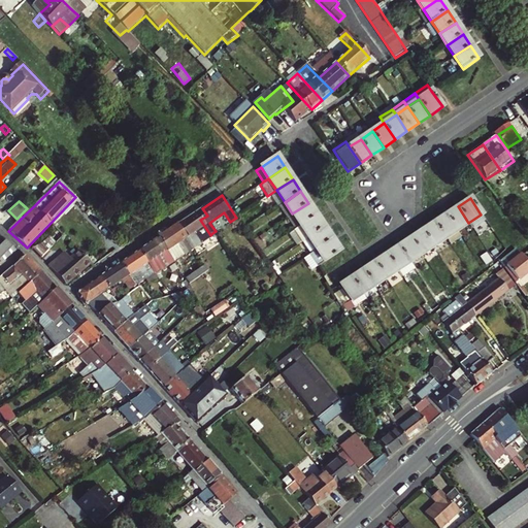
[(285,202),(278,205),(287,218),(292,213),(285,202)]
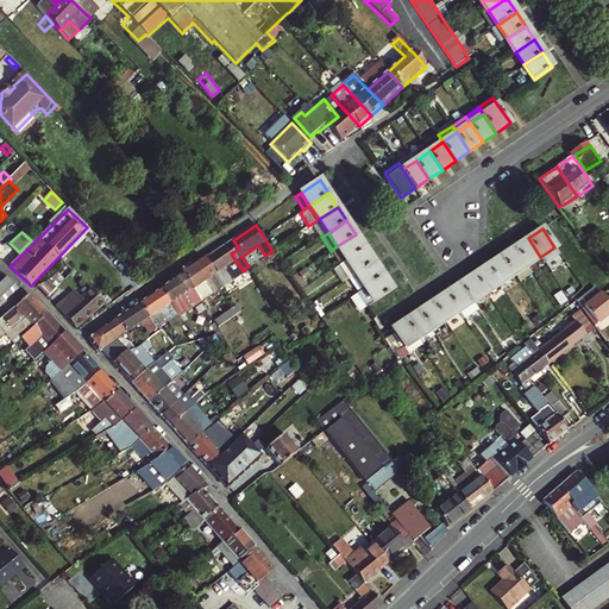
[(356,234),(337,246),(346,261),(365,249),(356,234)]
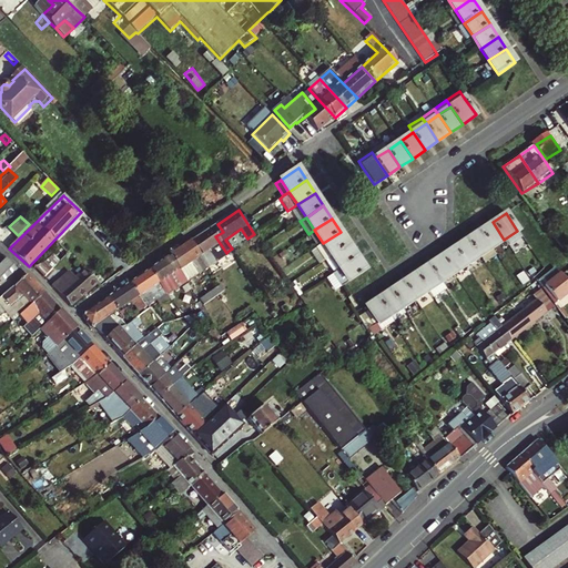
[(493,222),(479,231),(492,249),(504,240),(493,222)]
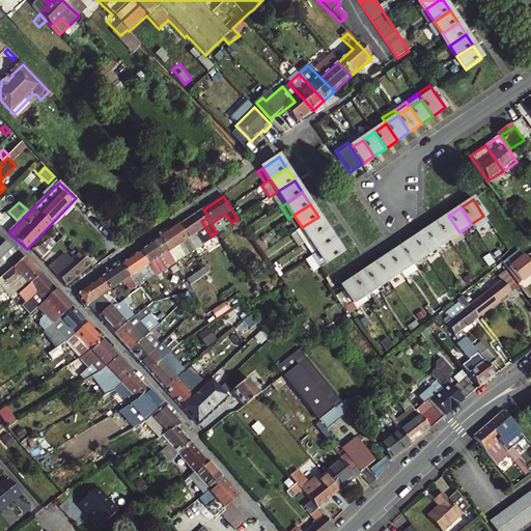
[(203,210),(178,226),(187,240),(194,250),(216,236),(218,235),(217,232),(214,234),(212,236),(205,227),(201,221),(208,217),(203,210)]
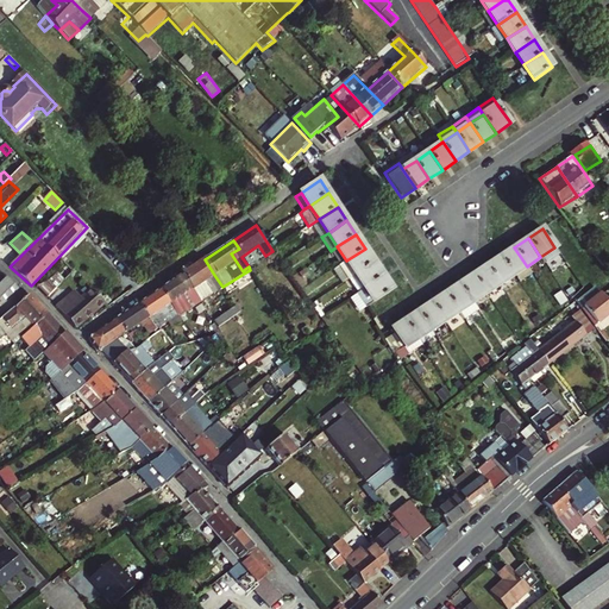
[(339,265),(346,261),(337,246),(331,251),(339,265)]
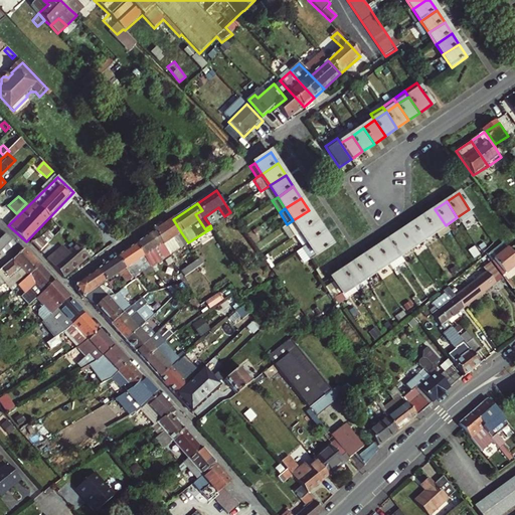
[(435,209),(423,217),(434,232),(446,225),(435,209)]
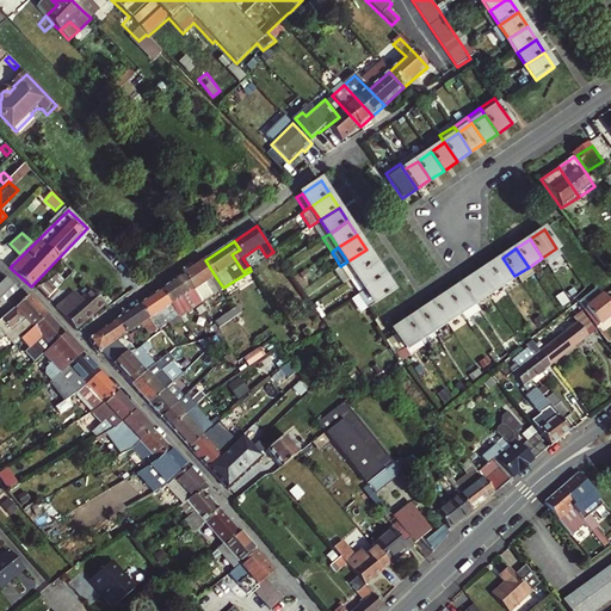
[(347,261),(357,276),(376,264),(366,250),(347,261)]
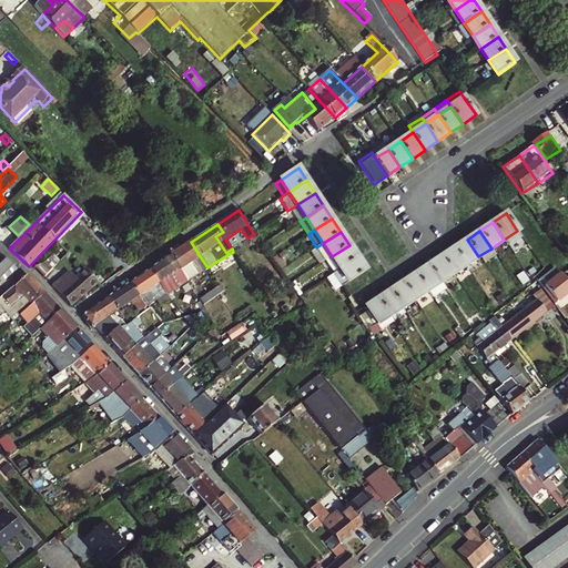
[(467,240),(454,247),(466,265),(478,256),(467,240)]
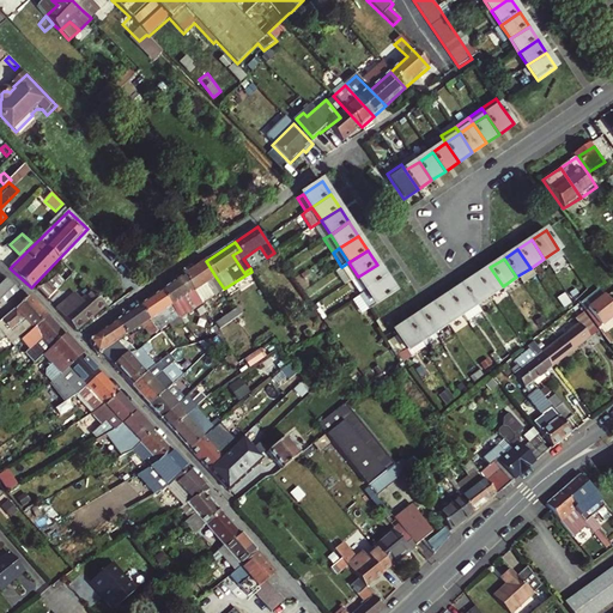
[(206,261),(183,275),(194,291),(201,304),(224,289),(216,277),(206,261)]
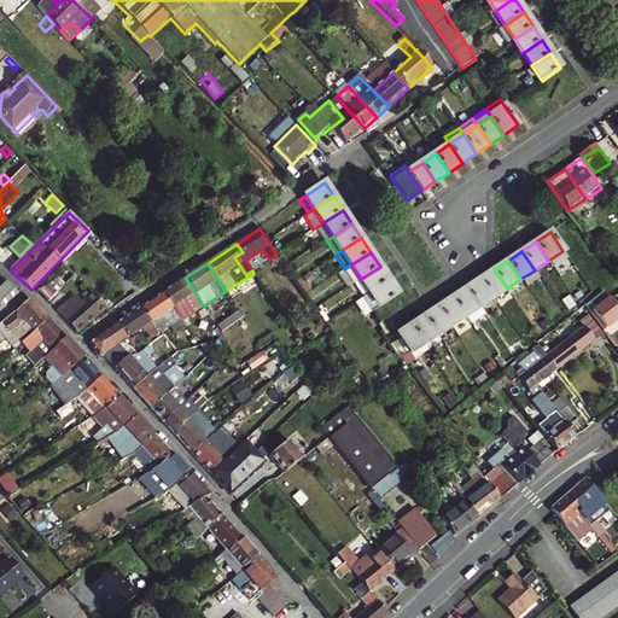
[(354,284),(361,279),(351,264),(344,269),(354,284)]
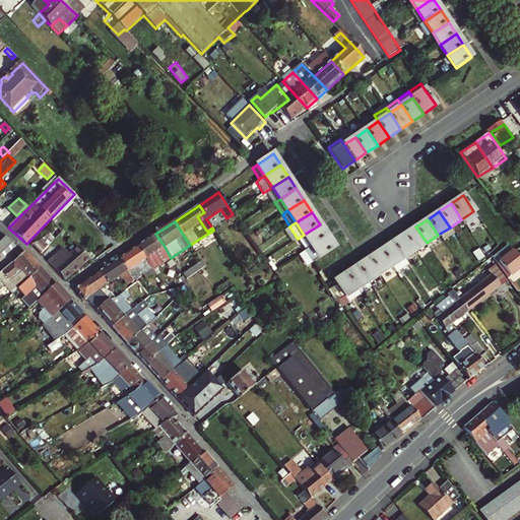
[(304,235),(311,247),(327,236),(320,224),(304,235)]
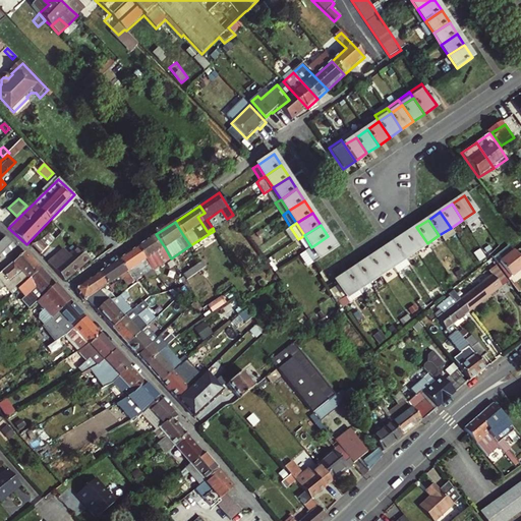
[(63,232),(56,226),(35,248),(41,254),(63,232)]
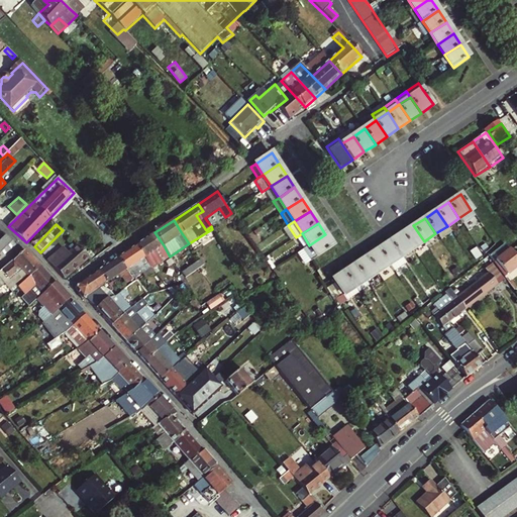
[(413,225),(402,233),(413,248),(424,241),(413,225)]
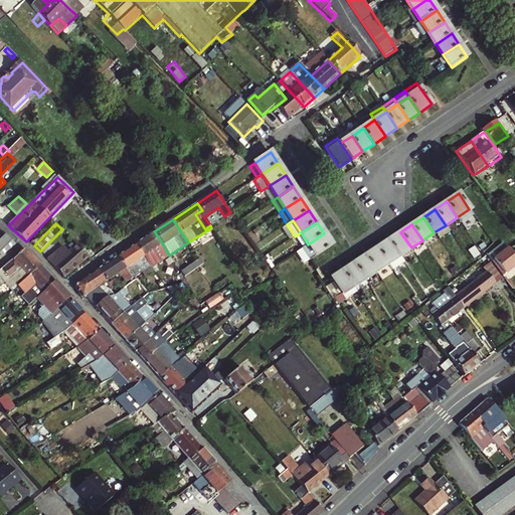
[(154,231),(136,243),(145,256),(149,265),(151,268),(169,255),(163,244),(154,231)]
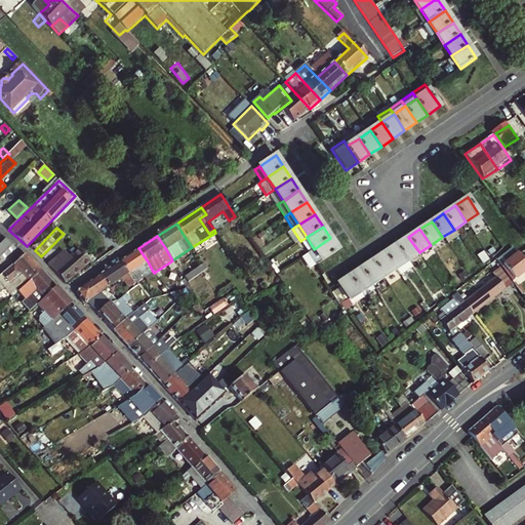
[(308,253),(314,249),(307,237),(300,241),(308,253)]
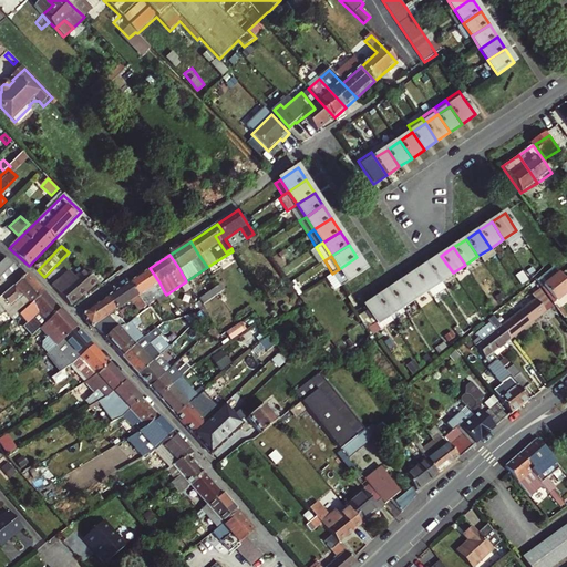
[(453,272),(441,256),(437,258),(428,265),(440,281),(453,272)]
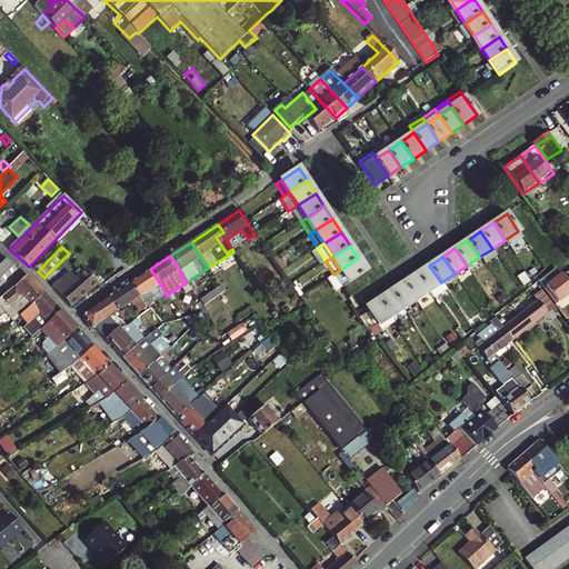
[(349,283),(367,271),(358,258),(340,270),(349,283)]
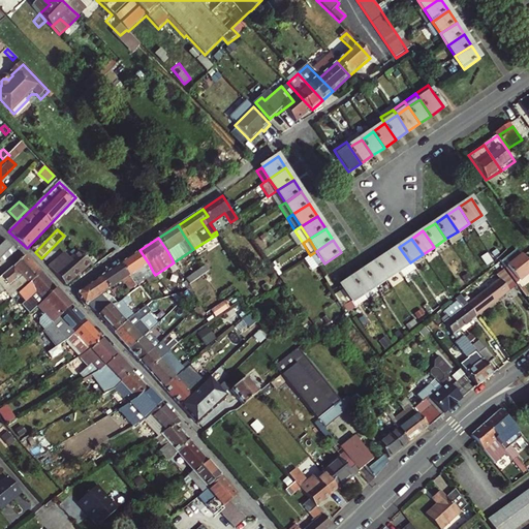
[(0,261),(1,263),(16,250),(5,241),(0,245),(0,261)]
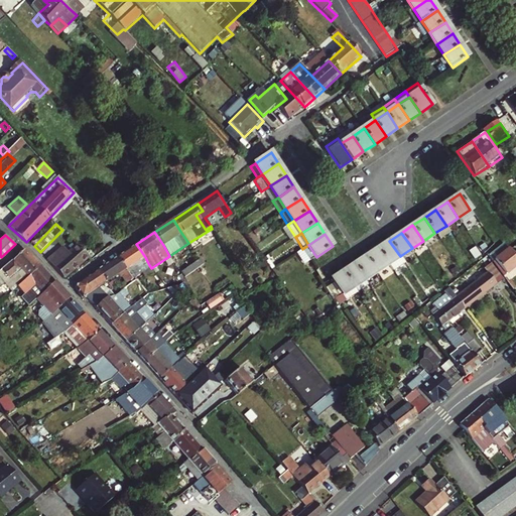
[(400,256),(389,241),(377,248),(388,264),(400,256)]
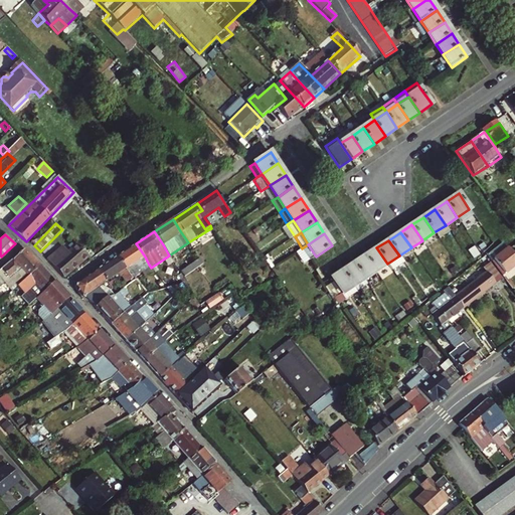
[(88,255),(76,243),(68,250),(63,244),(48,258),(65,277),(89,256),(88,255)]
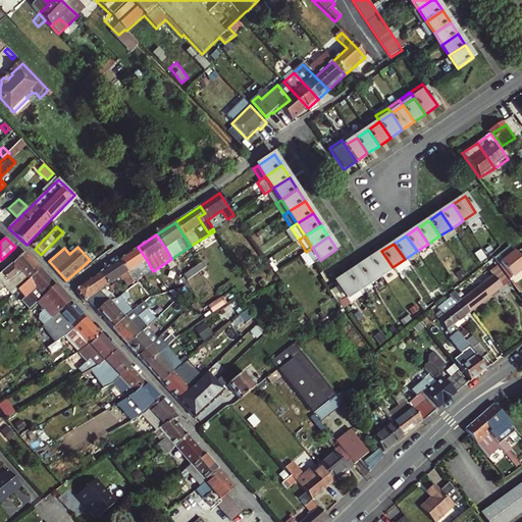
[(138,247),(119,259),(128,272),(133,280),(143,274),(151,268),(147,260),(138,247)]
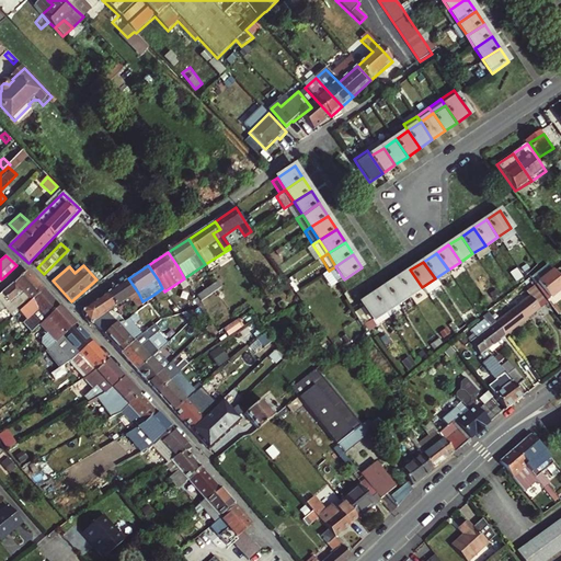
[(560,288),(560,282),(552,272),(548,265),(530,279),(534,284),(546,299),(548,297),(549,298),(560,288)]
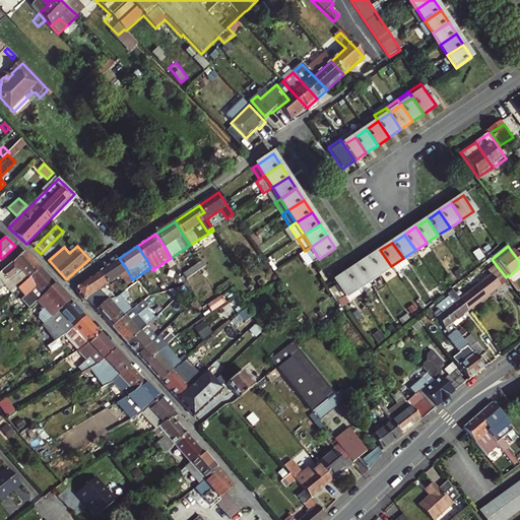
[(391,266),(380,250),(370,258),(380,273),(391,266)]
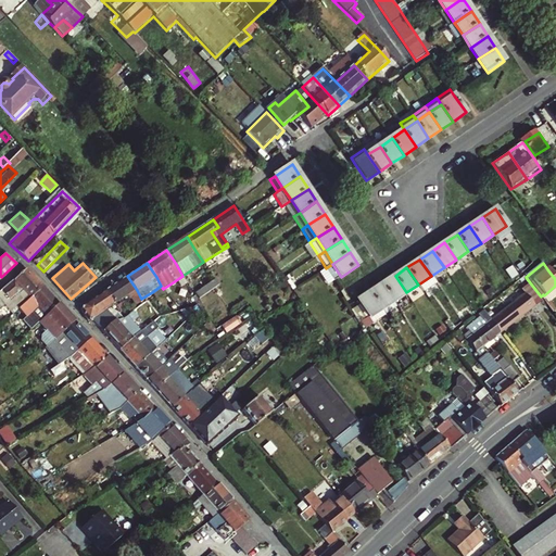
[(12,314),(17,308),(25,301),(29,298),(41,286),(26,268),(14,279),(1,291),(0,291),(0,305),(3,303),(12,314)]
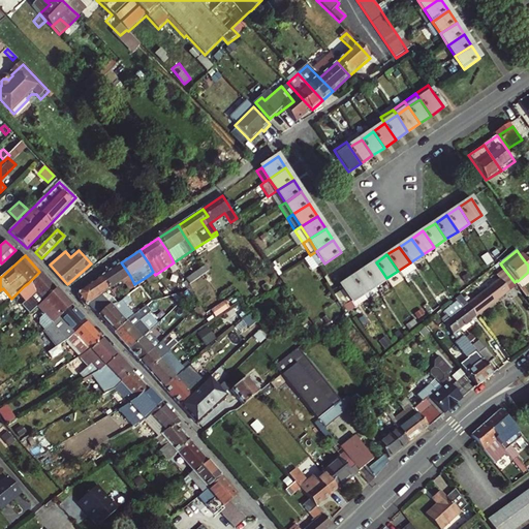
[(100,277),(110,289),(123,281),(128,288),(134,284),(130,276),(121,262),(100,277)]
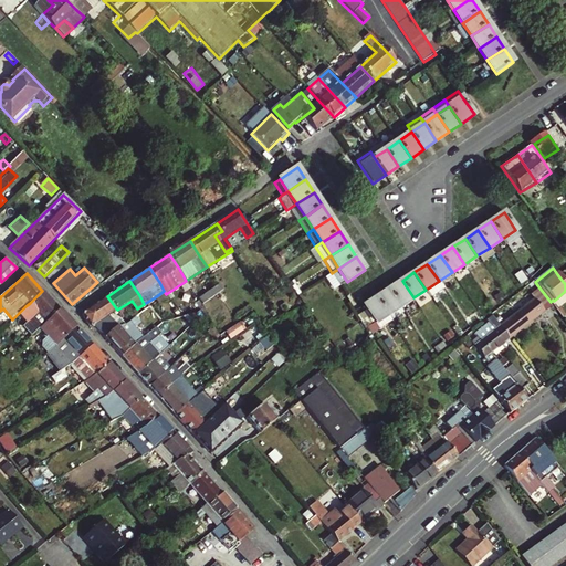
[(413,297),(402,281),(389,289),(401,306),(413,297)]
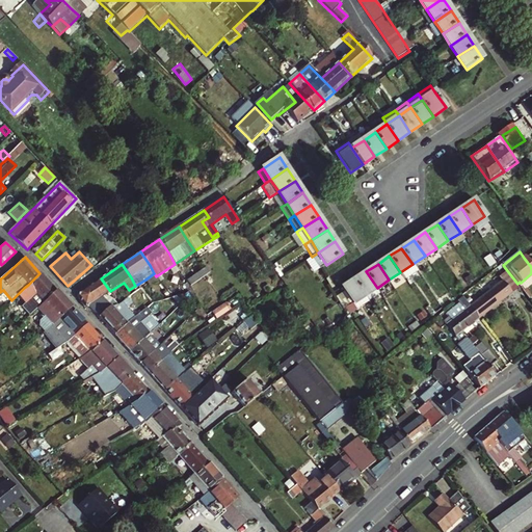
[(207,268),(187,282),(191,288),(211,274),(207,268)]
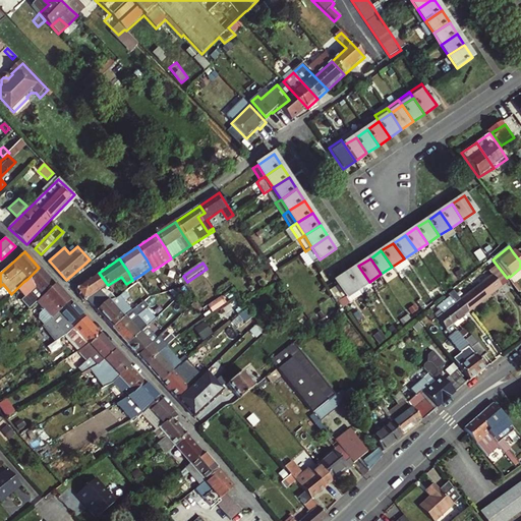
[(369,282),(358,266),(346,274),(357,290),(369,282)]
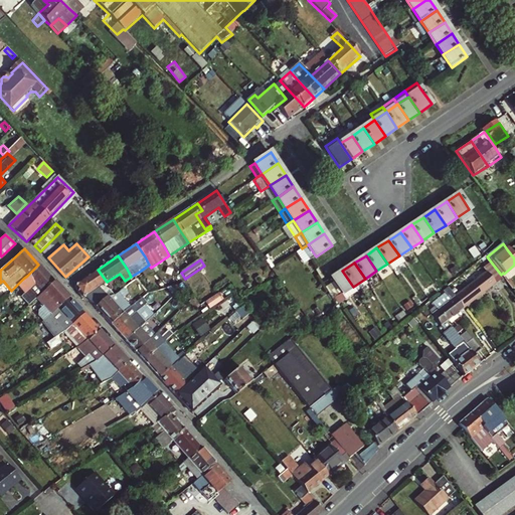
[(38,265),(27,276),(42,292),(53,282),(38,265)]
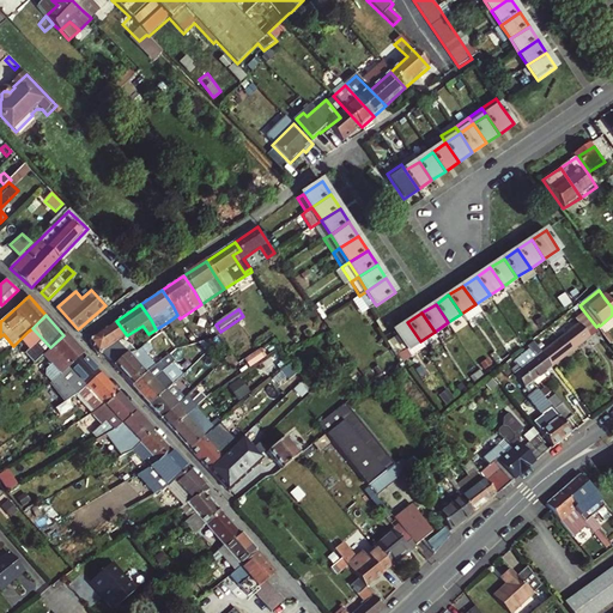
[(177,315),(168,322),(171,328),(182,321),(180,319),(177,315)]
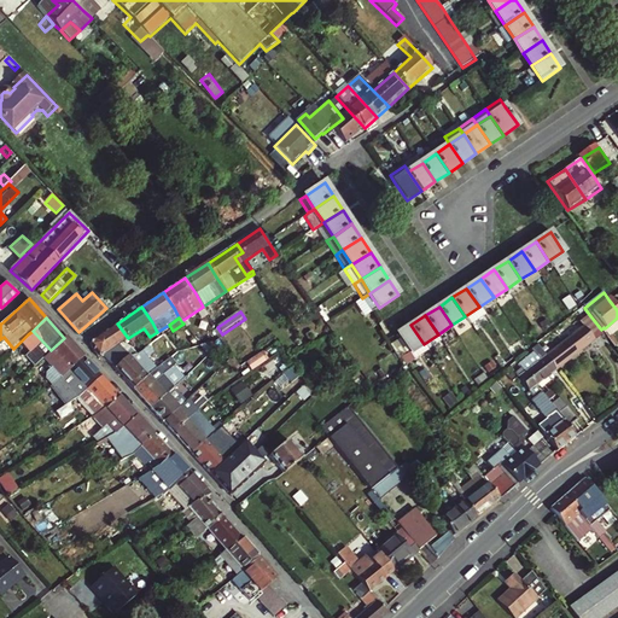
[(117,324),(101,333),(112,349),(118,344),(128,338),(117,324)]
